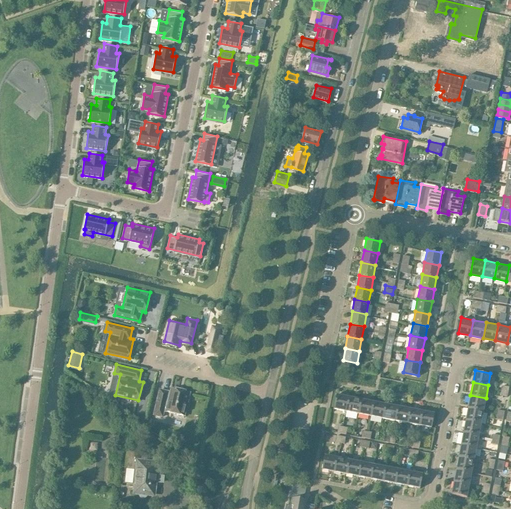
[(190,391),(171,386),(170,390),(160,387),(154,413),(163,415),(164,409),(185,414),(190,391)]
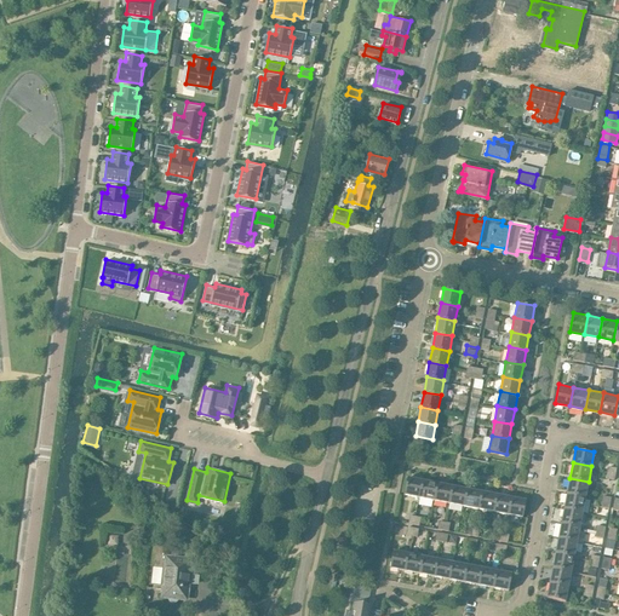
[(419,495),(423,478),(407,476),(405,493),(419,495)]
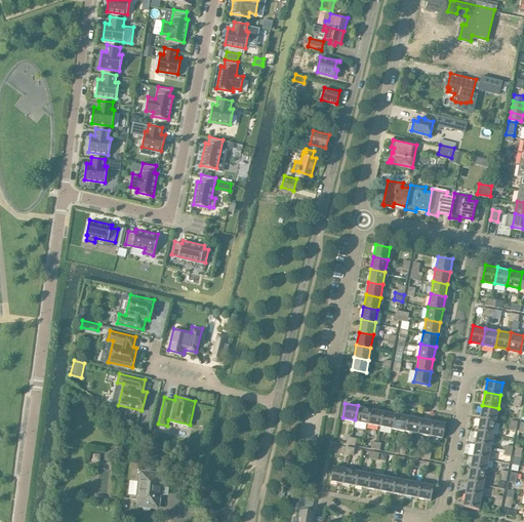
[(367,423),(370,408),(358,405),(355,419),(367,423)]
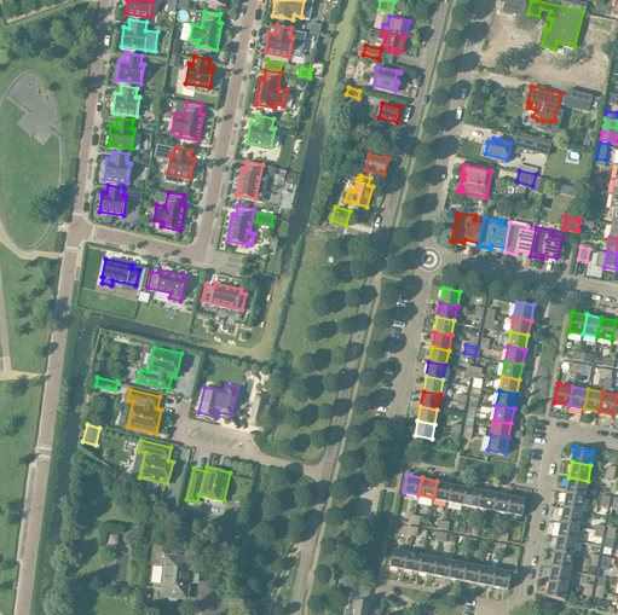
[(584,495),(588,481),(569,477),(566,492),(584,495)]
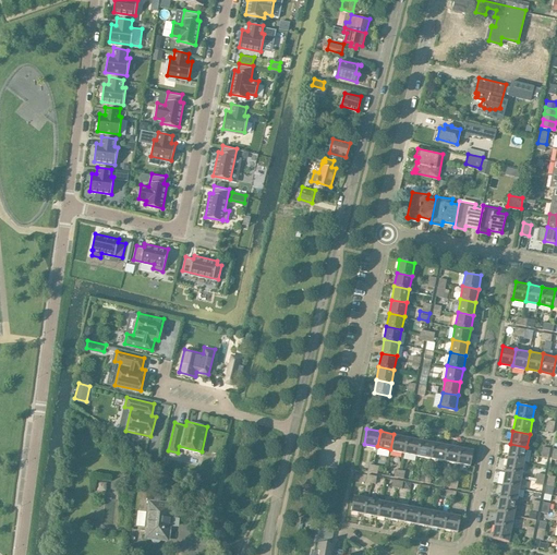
[(403,451),(407,436),(394,434),(390,449),(403,451)]
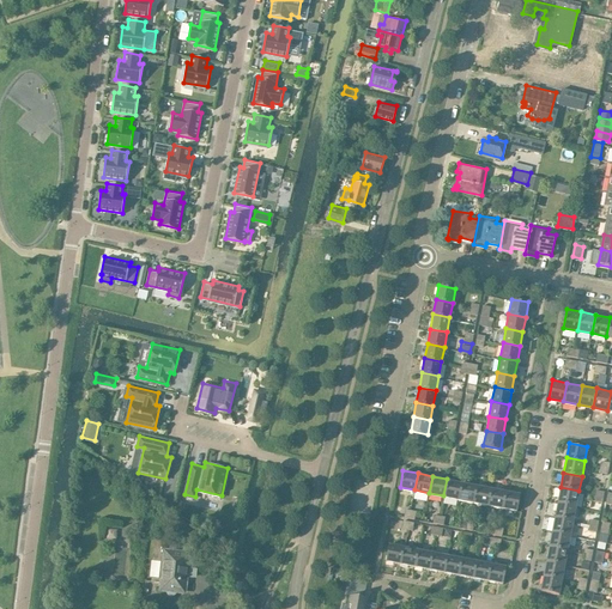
[(459,498),(461,481),(447,479),(443,495),(459,498)]
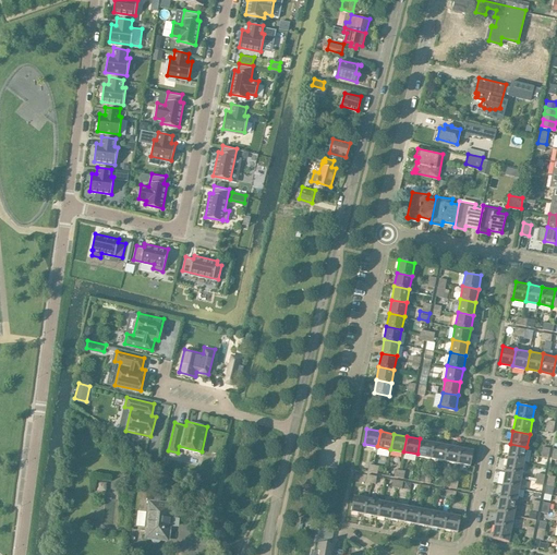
[(431,457),(434,442),(420,438),(418,454),(431,457)]
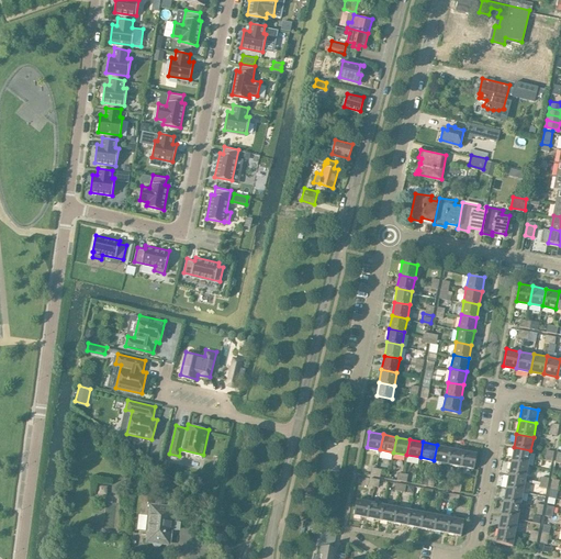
[(447,462),(450,447),(437,445),(434,460),(447,462)]
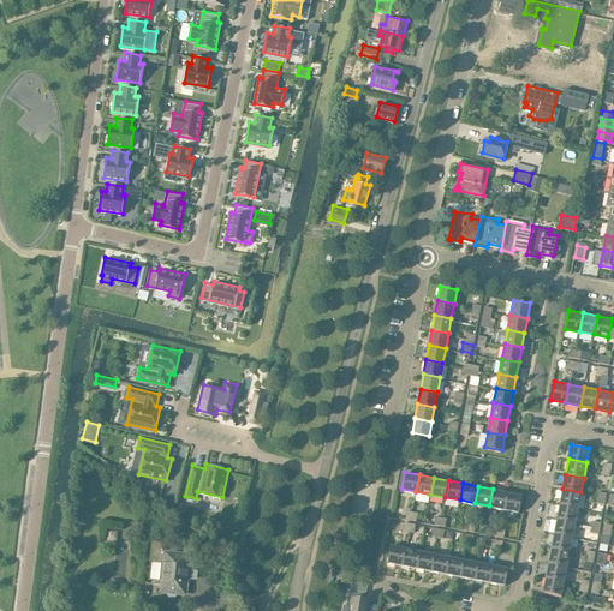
[(504,509),(507,491),(493,489),(489,505),(504,509)]
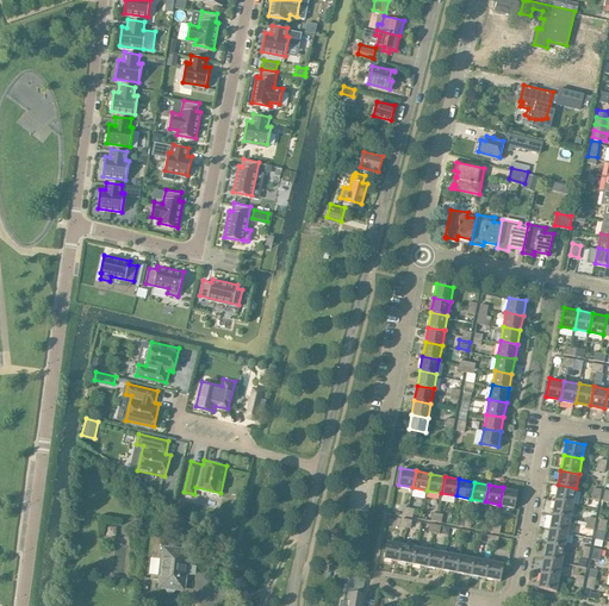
[(573,503),(576,488),(558,485),(554,499),(573,503)]
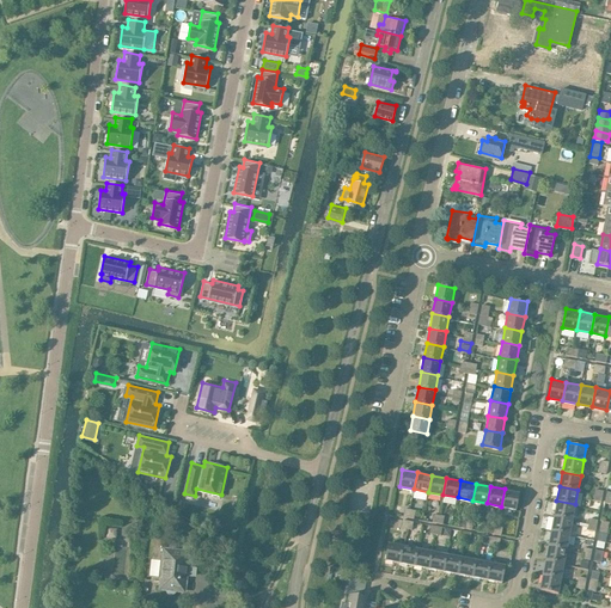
[(505,489),(501,507),(517,509),(519,492),(505,489)]
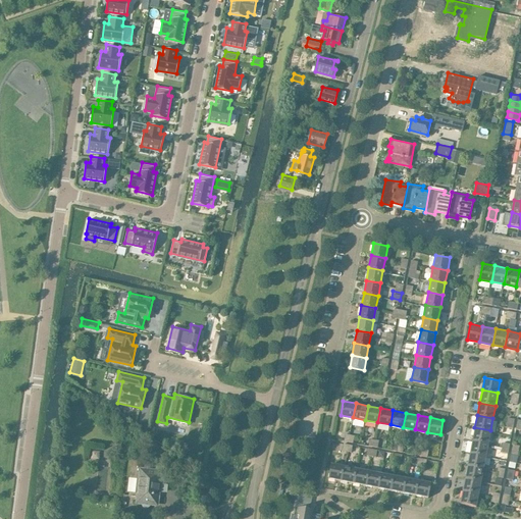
[(161,438),(165,432),(153,424),(149,430),(161,438)]
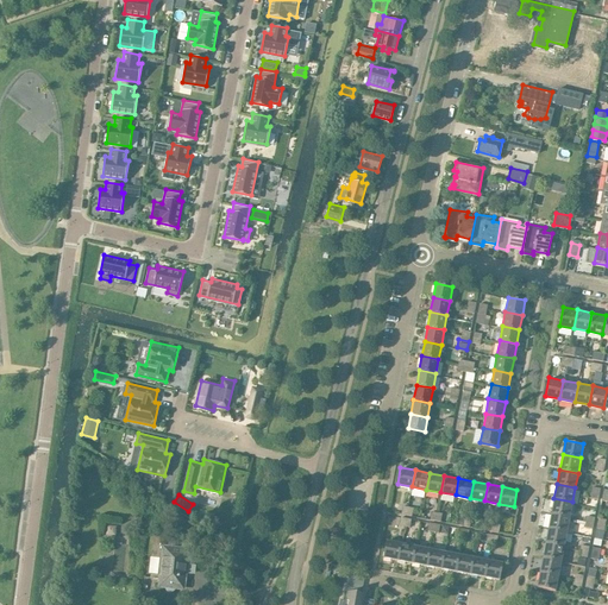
[(570,516),(572,502),(553,498),(551,512),(570,516)]
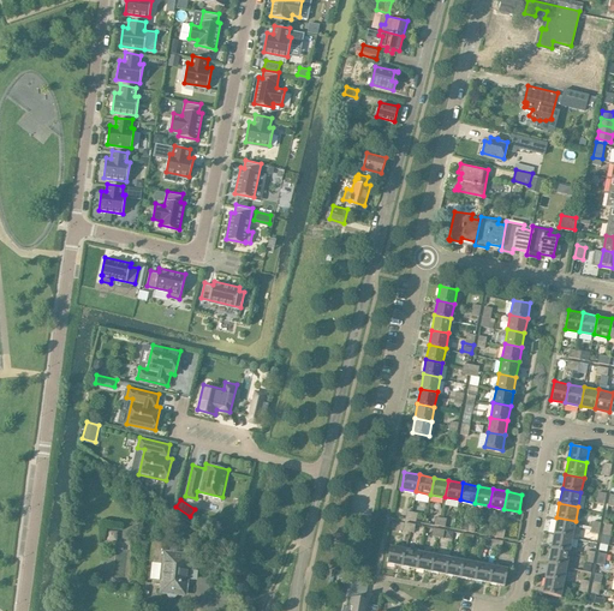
[(572,537),(576,521),(556,517),(554,533),(572,537)]
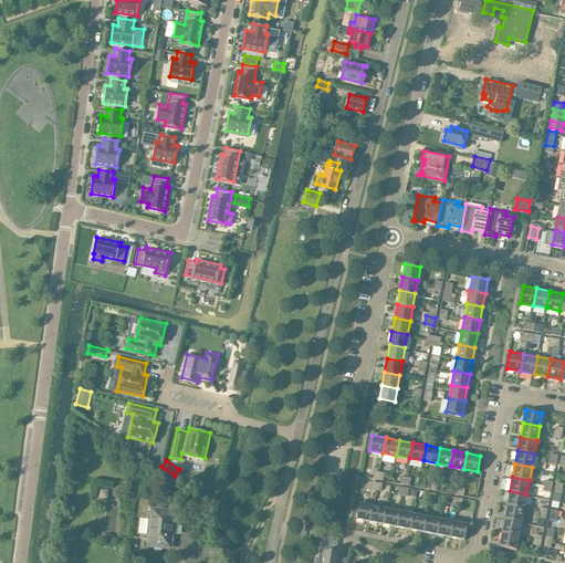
[(524,508),(526,494),(510,491),(506,504),(524,508)]
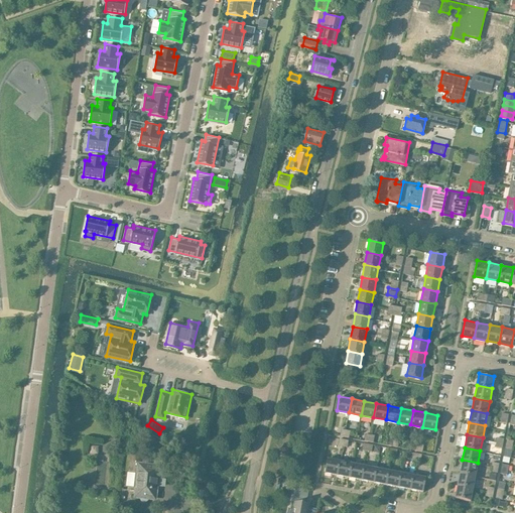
[(148,498),(157,499),(158,484),(165,485),(166,478),(159,477),(160,463),(148,462),(149,454),(129,451),(127,461),(127,471),(137,472),(134,497),(140,497),(141,498),(141,499),(142,500),(143,500),(144,500),(145,500),(146,500),(147,500),(148,499),(148,498)]
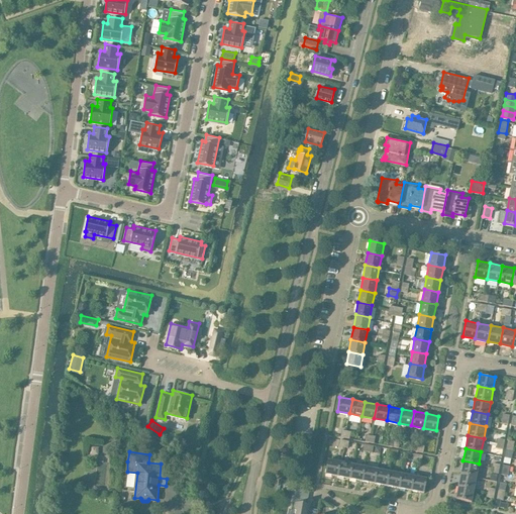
[(337,475),(340,460),(328,458),(325,473),(337,475)]
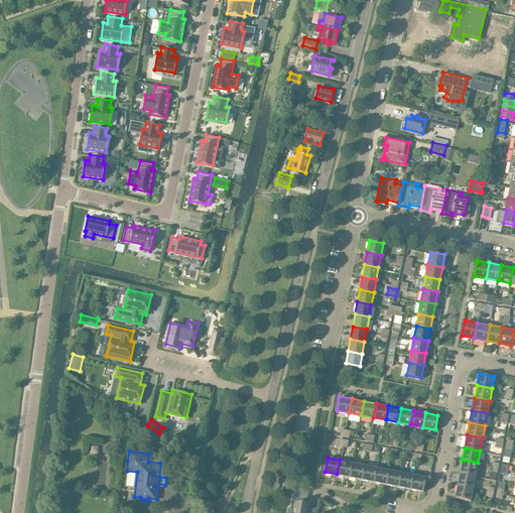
[(350,476),(352,462),(340,460),(337,474),(350,476)]
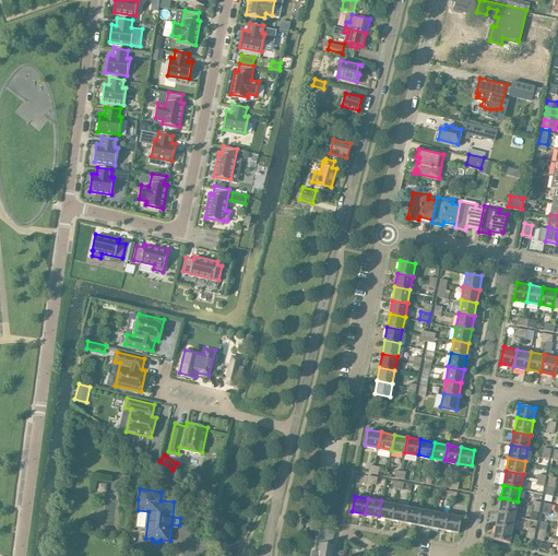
[(515,515),(518,501),(500,498),(498,511),(515,515)]
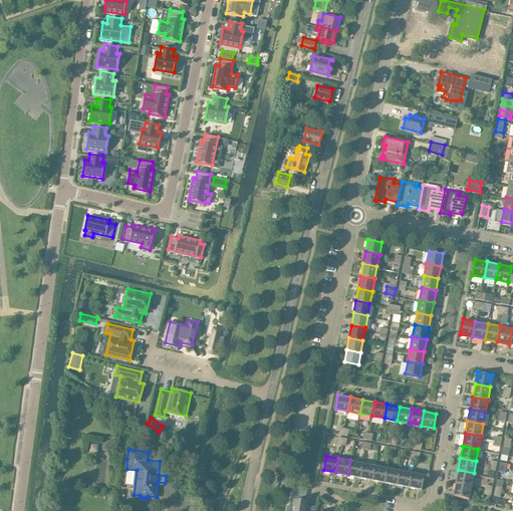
[(360,477),(362,463),(350,460),(348,474),(360,477)]
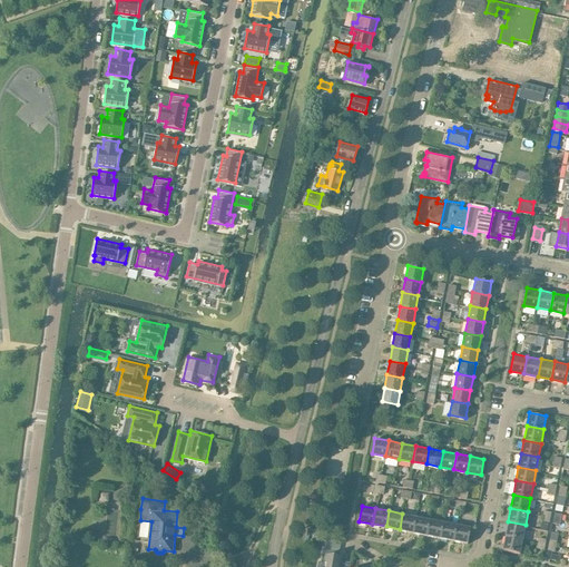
[(413,531),(417,516),(402,514),(400,529),(413,531)]
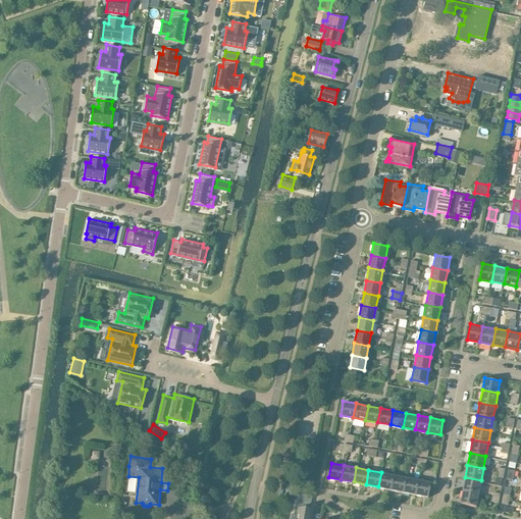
[(391,488),(394,474),(381,472),(378,486),(391,488)]
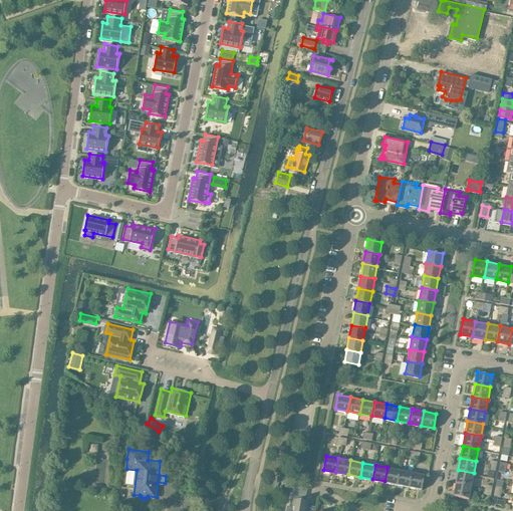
[(398,484),(400,470),(388,467),(385,481),(398,484)]
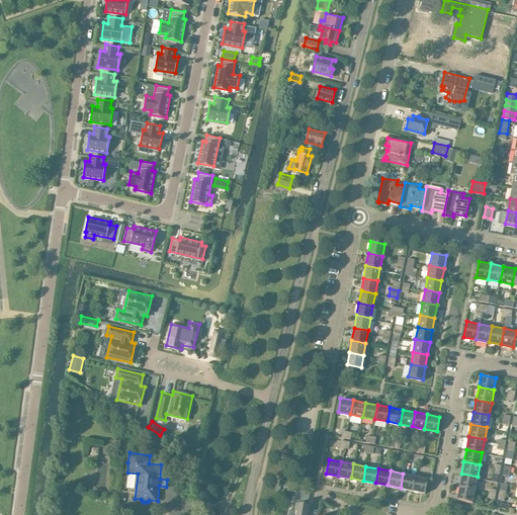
[(413,490),(415,476),(403,474),(401,488),(413,490)]
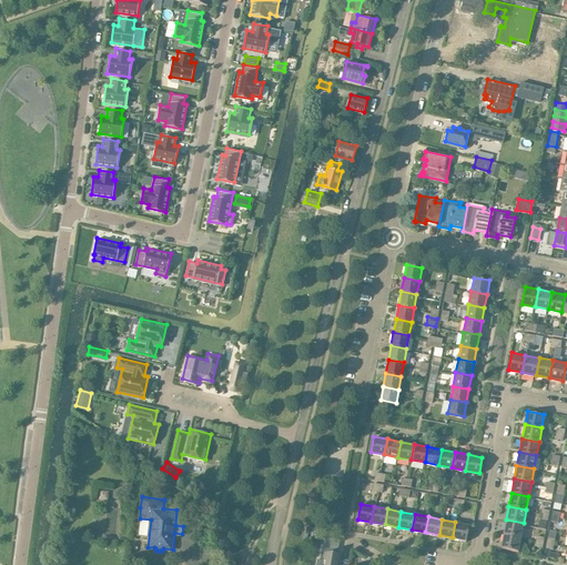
[(520,536),(524,523),(506,520),(504,533),(520,536)]
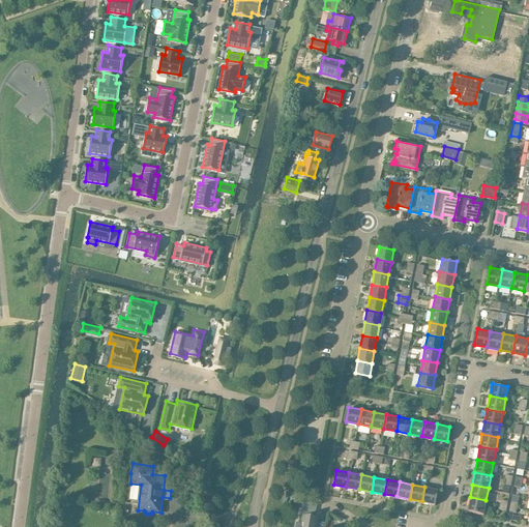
[(424,487),(422,501),(435,503),(438,489),(424,487)]
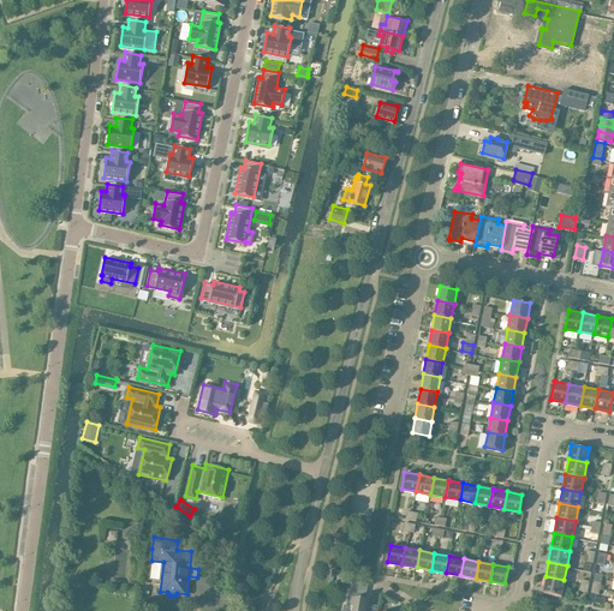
[(561,594),(564,580),(546,576),(542,592),(561,594)]
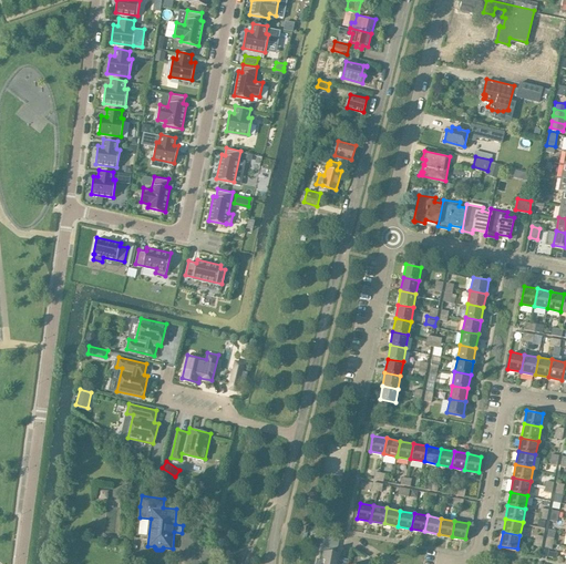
[(347,563),(349,557),(337,555),(338,544),(327,542),(326,550),(323,549),(322,557),(327,559),(325,563),(347,563)]
